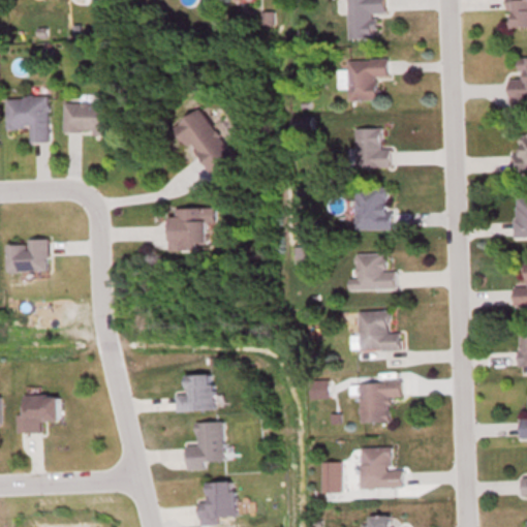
[(346,0),(347,39),(374,39),(373,14),(384,14),(383,0),(346,0)]
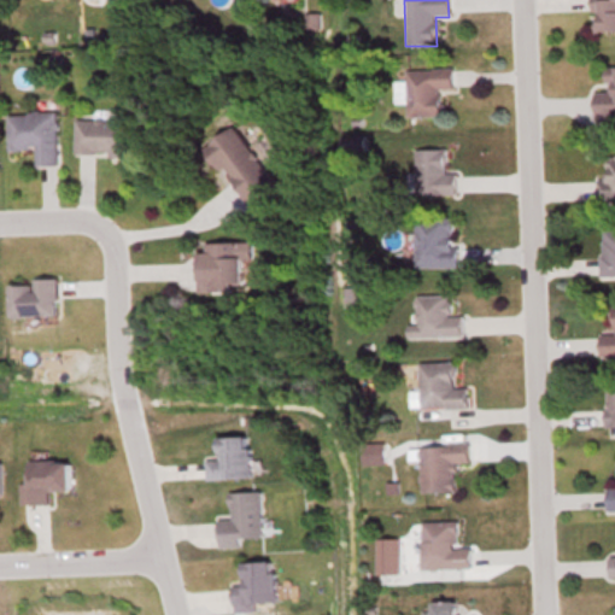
[(614,0),(590,0),(591,31),(614,31),(614,0)]
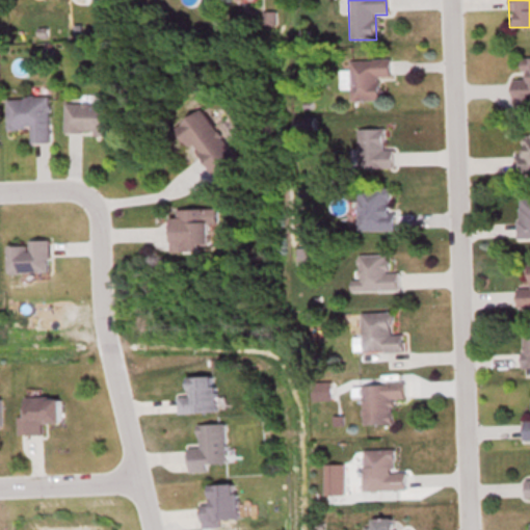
[(511,109),(529,108),(529,58),(520,58),(521,80),(510,80),(511,109)]
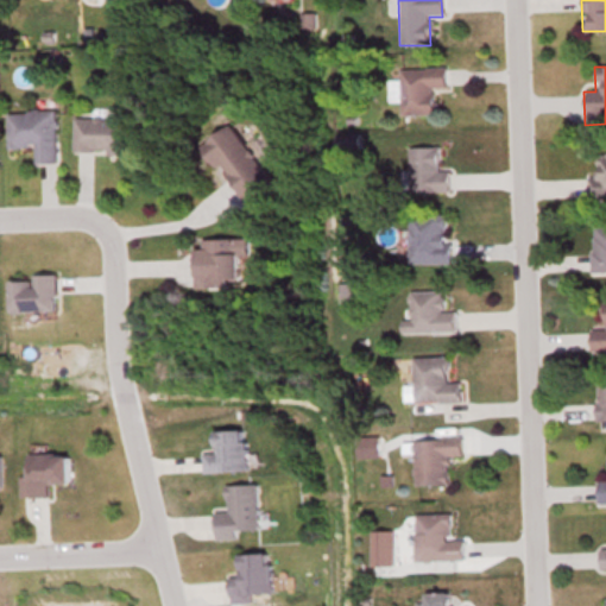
[(433,117),(433,89),(444,89),(444,69),(399,69),(401,118),(433,117)]
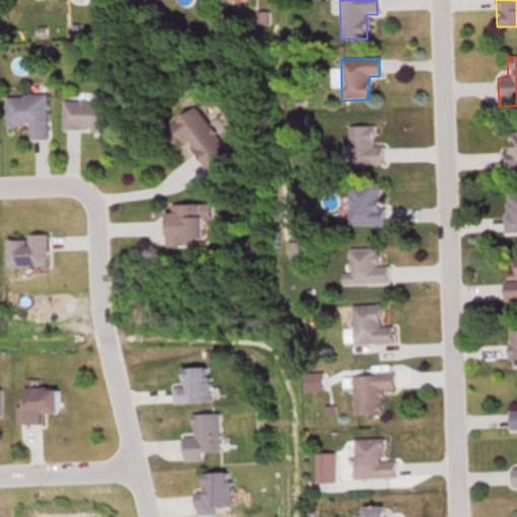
[(47,140),(47,95),(5,95),(5,126),(27,126),(27,140),(47,140)]
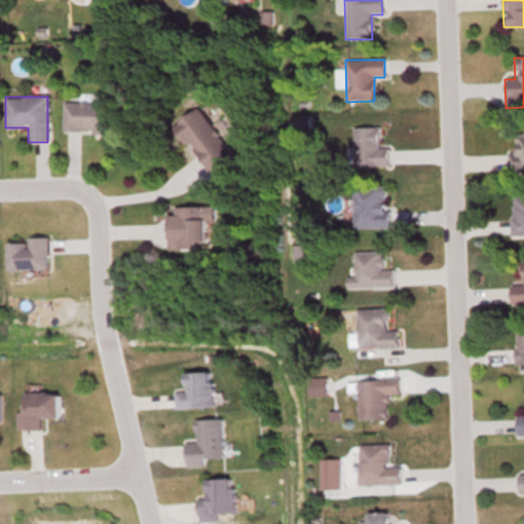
[(112,103),(62,103),(62,134),(112,134),(112,103)]
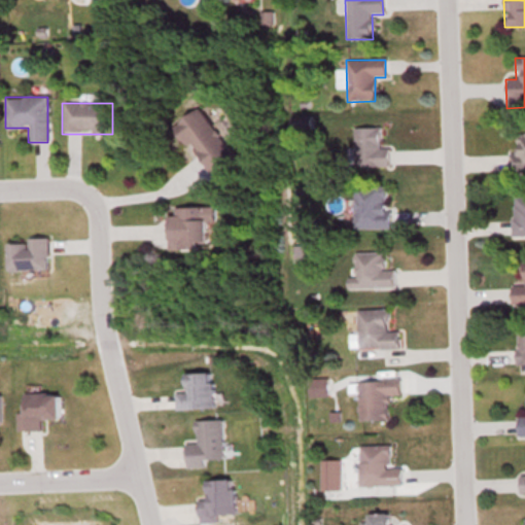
[(231,158),(200,108),(174,124),(205,174),(231,158)]
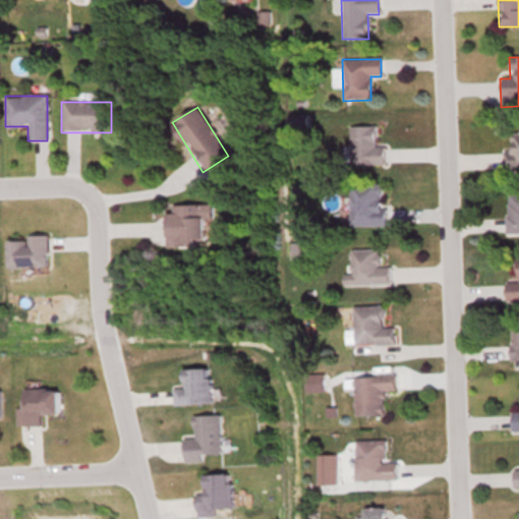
[(386,166),(386,147),(375,147),(375,127),(349,127),(349,166),(386,166)]
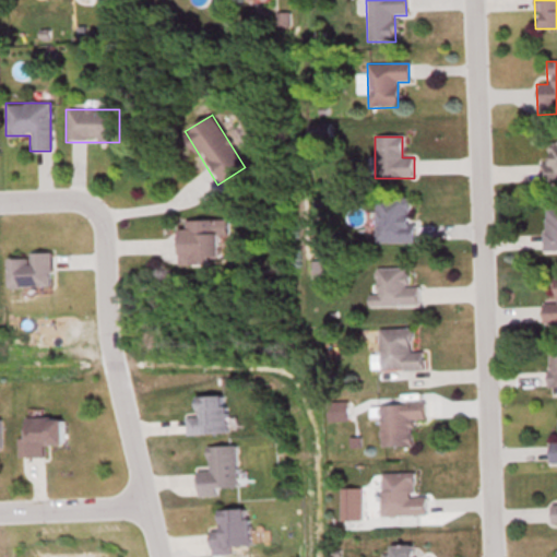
[(556,142),(547,142),(547,163),(538,163),(538,181),(556,181),(556,142)]
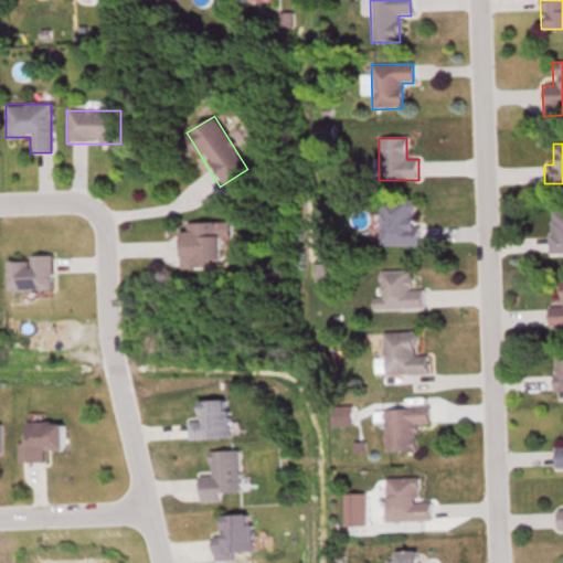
[(417,200),(379,200),(379,246),(417,246),(417,200)]
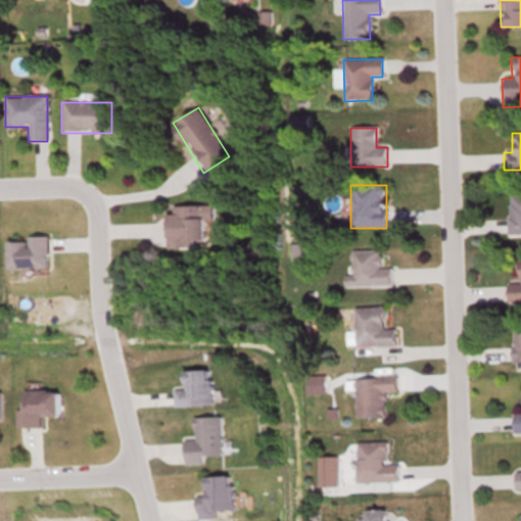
[(520,235),(520,195),(508,196),(508,235),(520,235)]
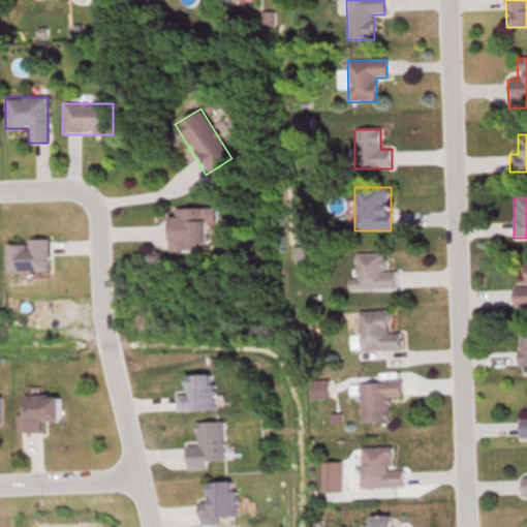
[(168,251),(194,250),(194,244),(206,244),(206,222),(214,222),(214,208),(168,208),(168,251)]
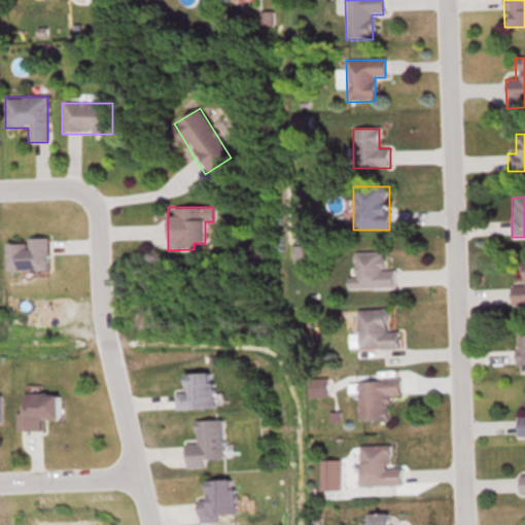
[(5,271),(47,271),(47,239),(27,239),(27,243),(5,243),(5,271)]
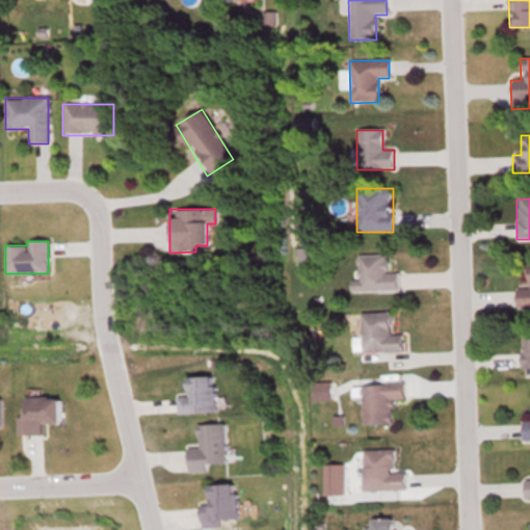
[(387,273),(386,255),(351,256),(352,293),(399,292),(398,272),(387,273)]
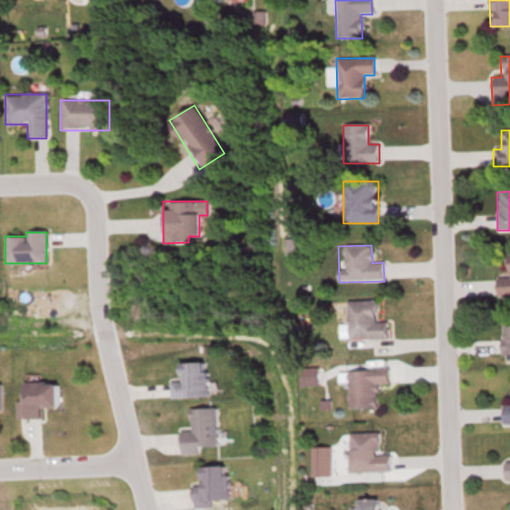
[(509,253),(506,253),(507,277),(497,277),(497,295),(509,295),(509,253)]
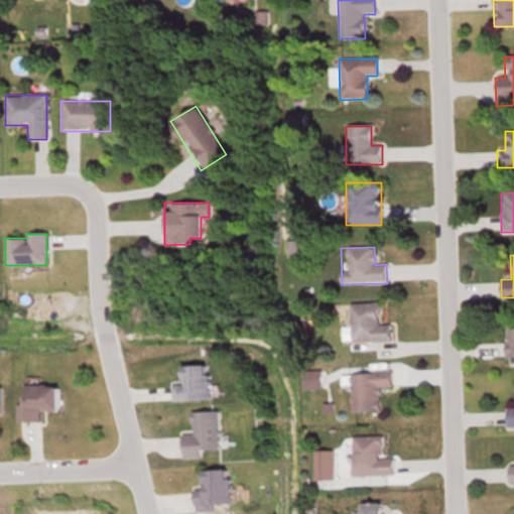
[(349,343),(389,342),(389,326),(377,326),(377,303),(349,304),(349,343)]
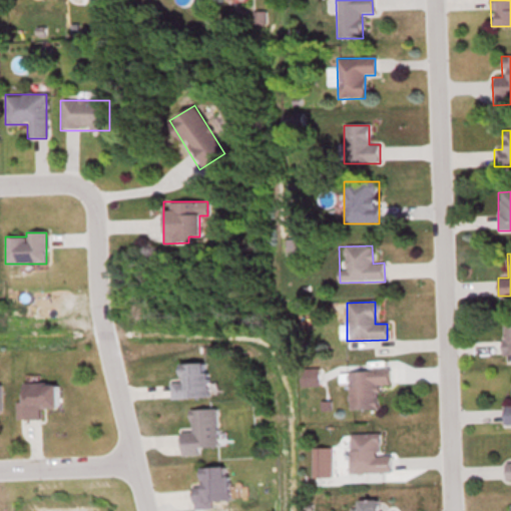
[(510,325),(502,326),(502,355),(510,355),(510,325)]
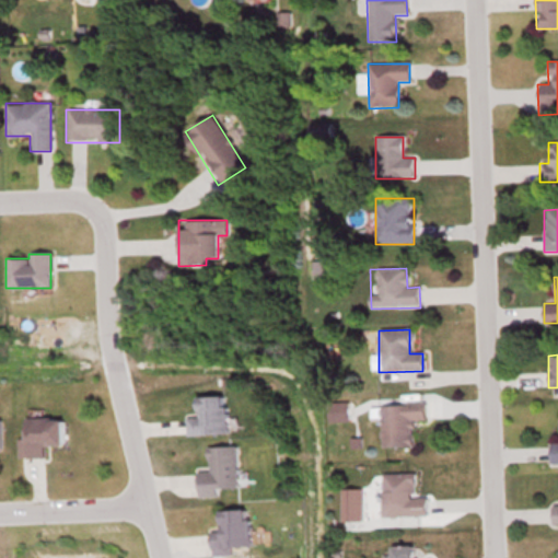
[(196,417),(185,417),(186,436),(224,434),(223,397),(195,398),(196,417)]
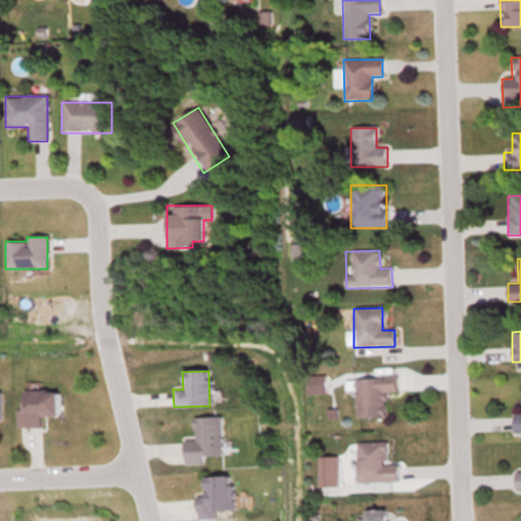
[(383,419),(383,393),(395,393),(395,378),(353,378),(353,419),(383,419)]
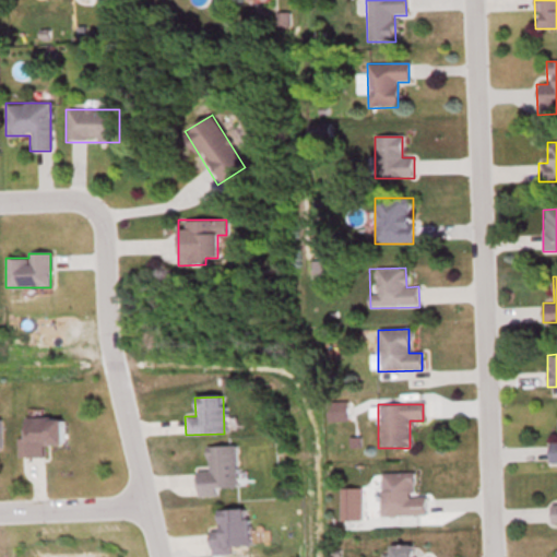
[(43,458),(43,446),(59,446),(59,418),(20,418),(20,458),(43,458)]
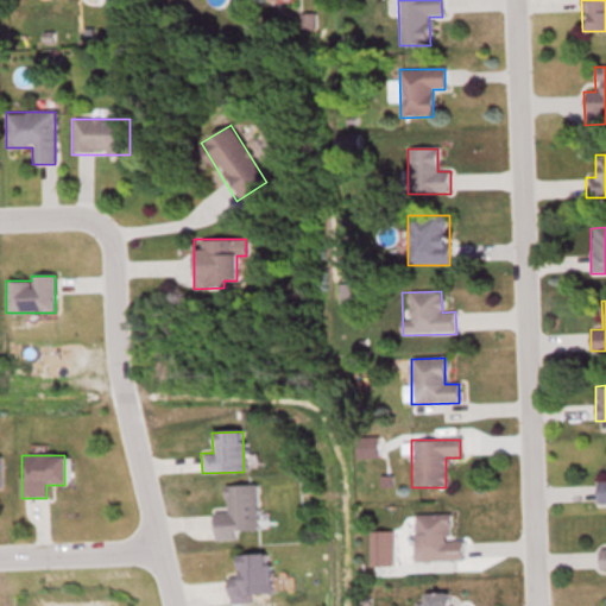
[(214,537),(257,536),(256,486),(225,486),(225,512),(213,512),(214,537)]
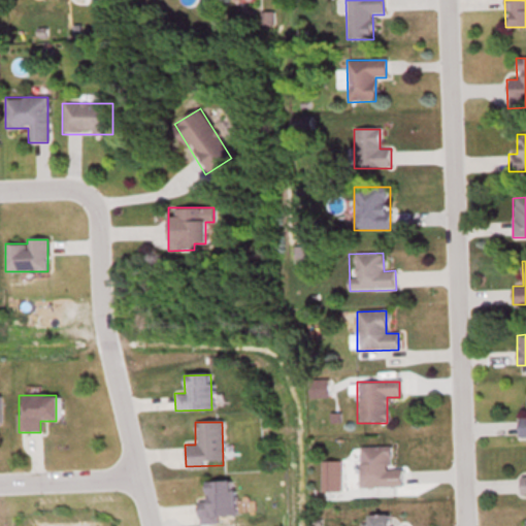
[(358,447),(358,488),(401,488),(401,469),(388,469),(388,447),(358,447)]
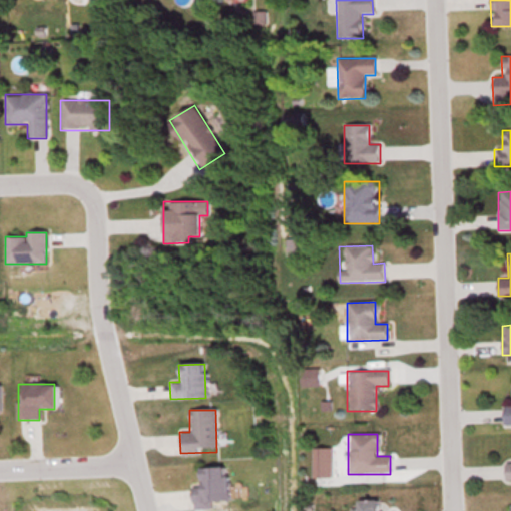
[(330,449),(312,449),(312,477),(330,477),(330,449)]
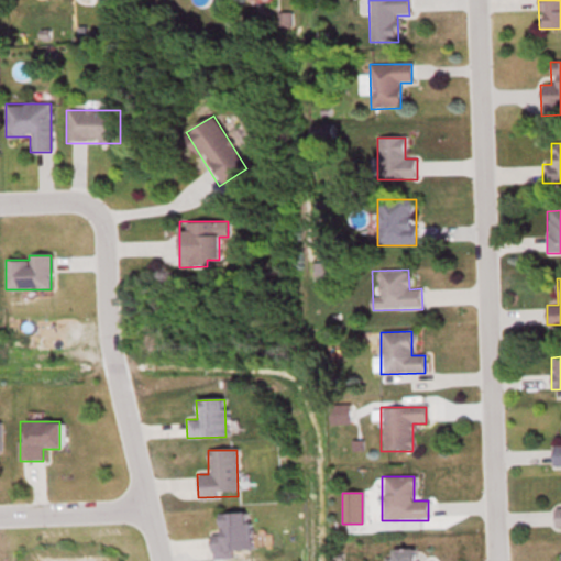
[(232,560),(232,550),(248,550),(249,515),(218,513),(217,535),(211,535),(210,559),(232,560)]
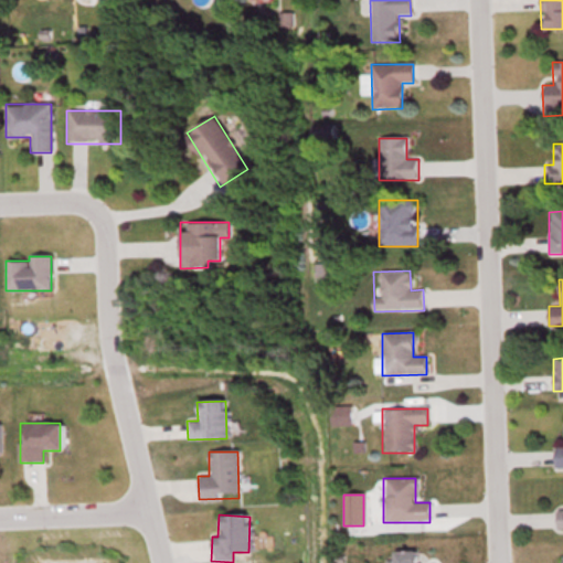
[(417,562),(418,552),(392,551),(392,562),(417,562)]
